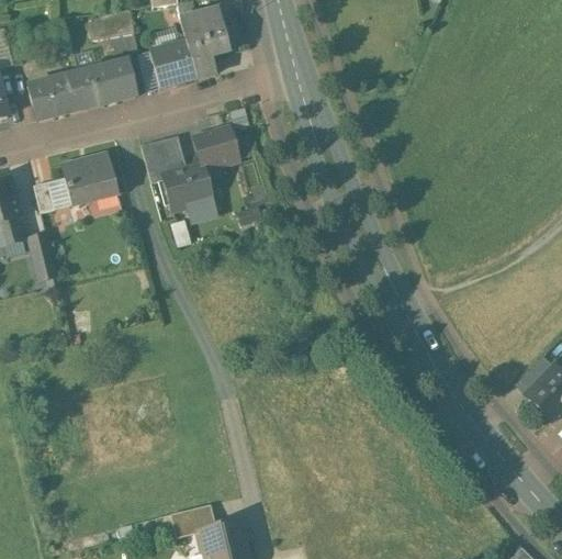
[(128,9),(100,13),(101,18),(103,38),(134,34),(128,9)]
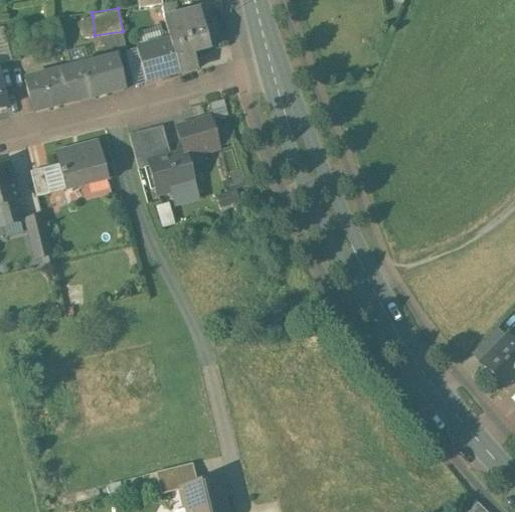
[(203,10),(163,19),(168,42),(137,49),(145,80),(198,68),(192,46),(211,42),(203,10)]
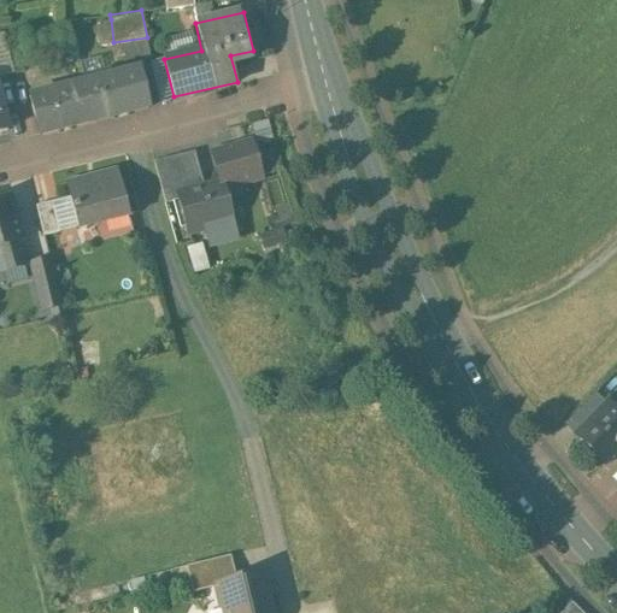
[(111,19),(97,22),(100,45),(113,42),(111,19)]
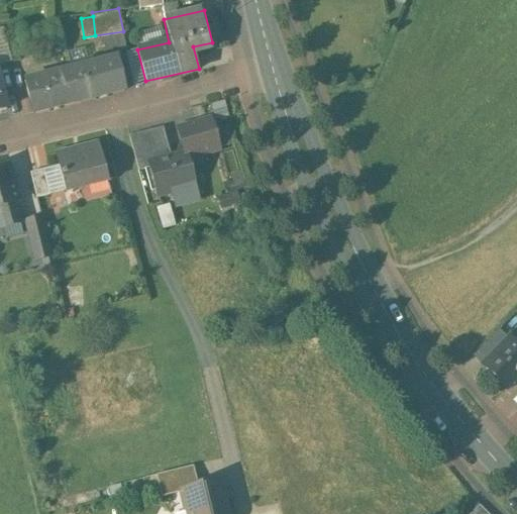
[(3,26),(0,27),(0,63),(9,61),(3,26)]
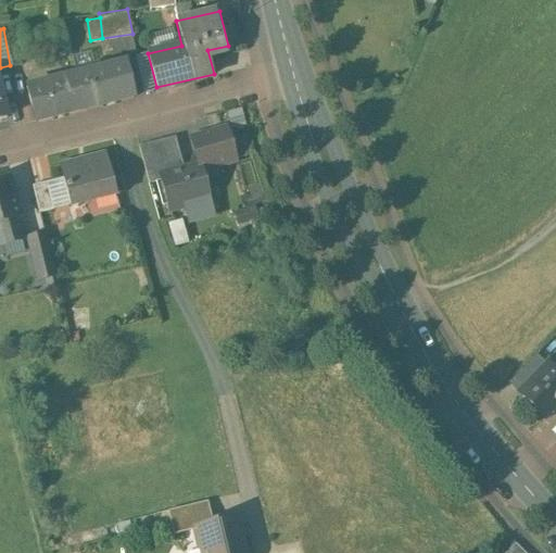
[(33,29),(13,32),(17,58),(36,54),(35,51),(33,29)]
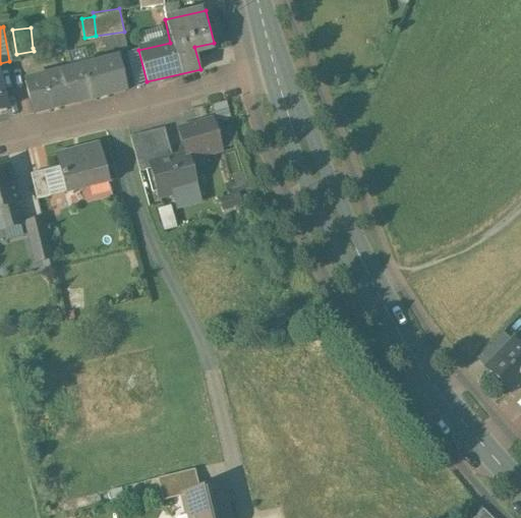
[(118,56),(71,68),(80,101),(126,90),(118,56)]
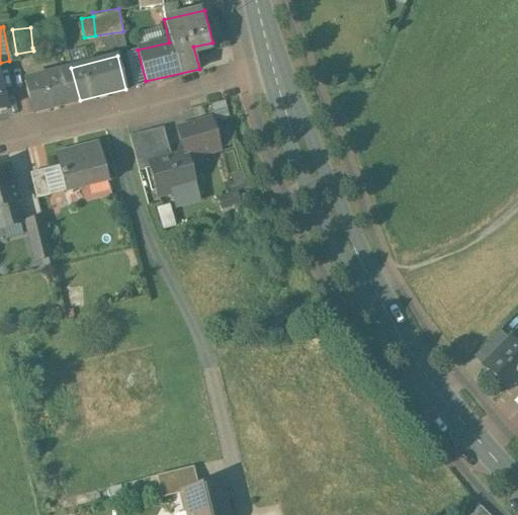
[(71,68),(24,80),(32,112),(80,100),(71,68)]
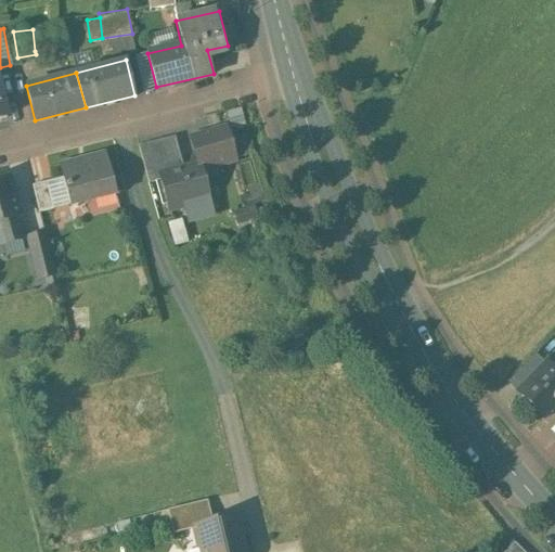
[(198,163),(173,170),(169,158),(158,162),(160,170),(157,170),(159,179),(169,210),(183,207),(189,205),(188,203),(209,196),(203,176),(211,174),(209,166),(234,158),(224,127),(192,137),(198,161),(197,161),(198,163)]
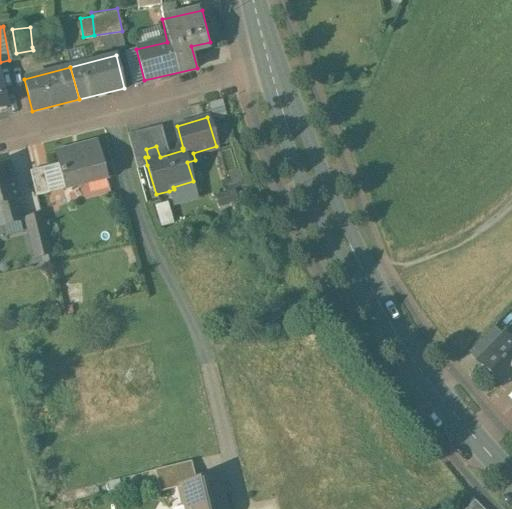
[(151,127),(128,133),(137,168),(147,165),(145,157),(148,157),(146,149),(156,146),(151,127)]
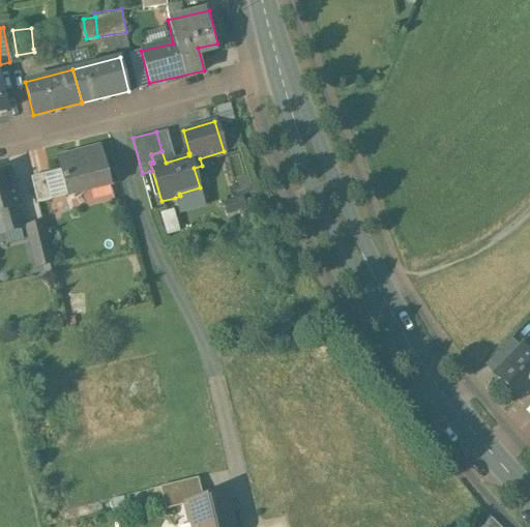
[(99,146),(57,157),(67,194),(110,183),(99,146)]
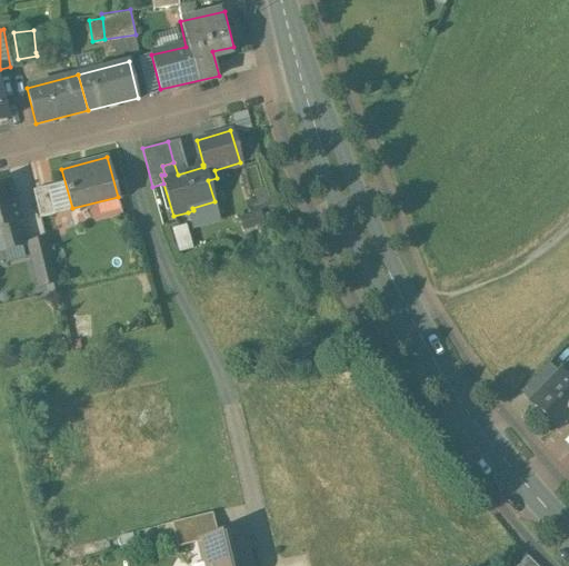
[(10,182),(0,185),(0,261),(3,260),(0,249),(23,244),(18,221),(19,220),(10,182)]
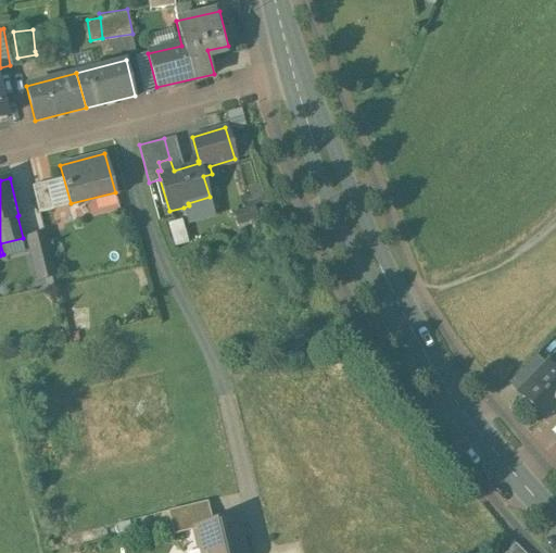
[(53,208),(47,180),(33,184),(39,212),(53,208)]
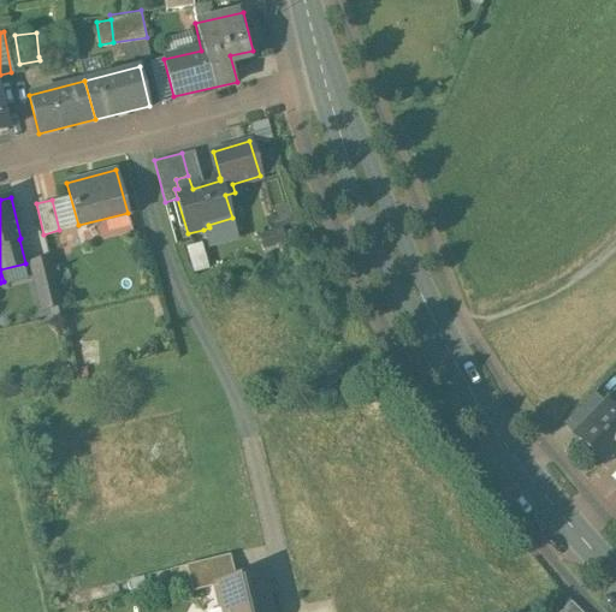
[(232,218),(208,225),(209,227),(203,230),(208,245),(237,237),(232,218)]
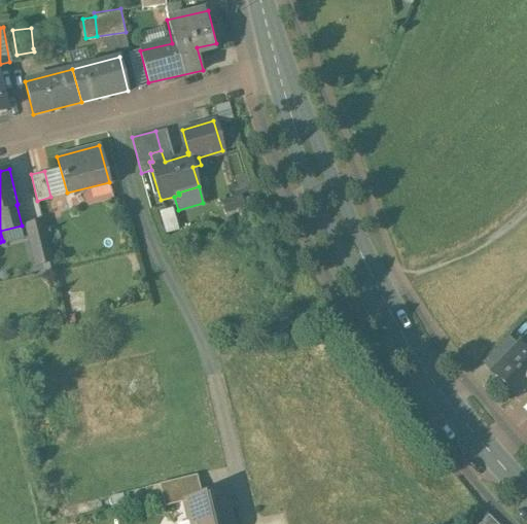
[(163,208),(166,230),(179,228),(176,206),(163,208)]
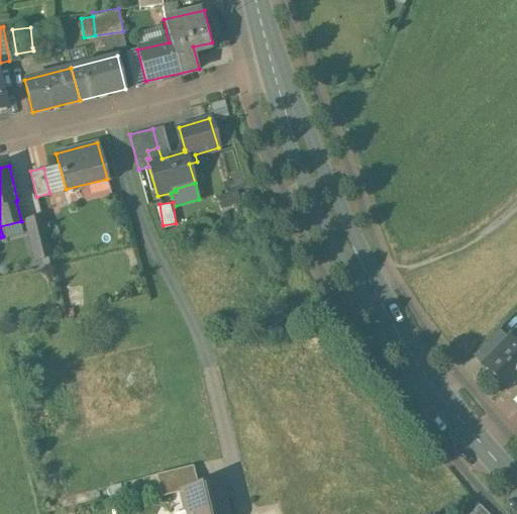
[(26,217),(33,261),(47,259),(40,215),(26,217)]
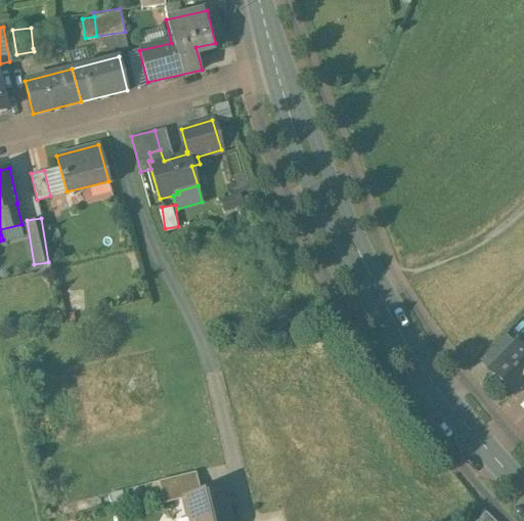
[(506,333),(482,357),(490,365),(514,341),(506,333)]
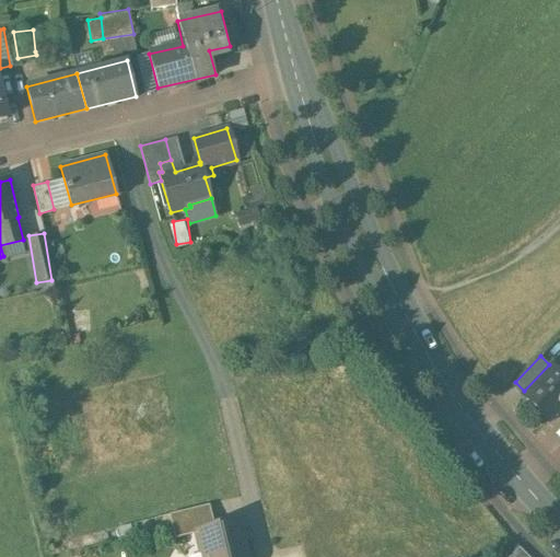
[(559,374),(550,364),(524,391),(521,394),(549,421),(559,409),(559,374)]
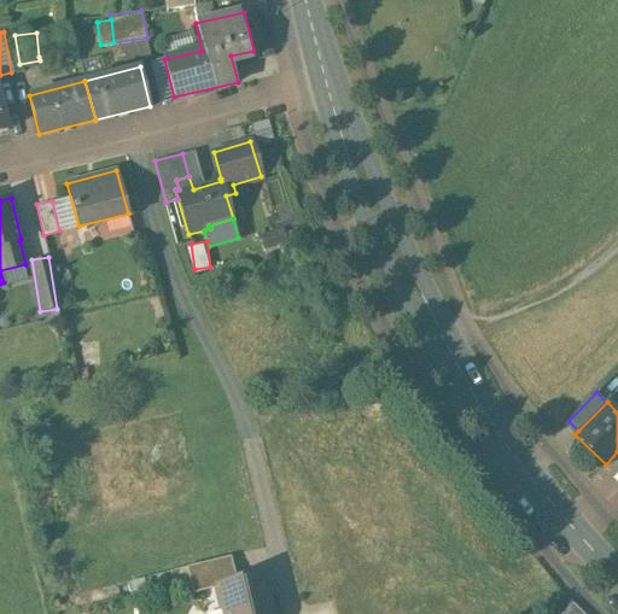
[(257,574),(217,585),(223,613),(272,613),(268,592),(262,594),(257,574)]
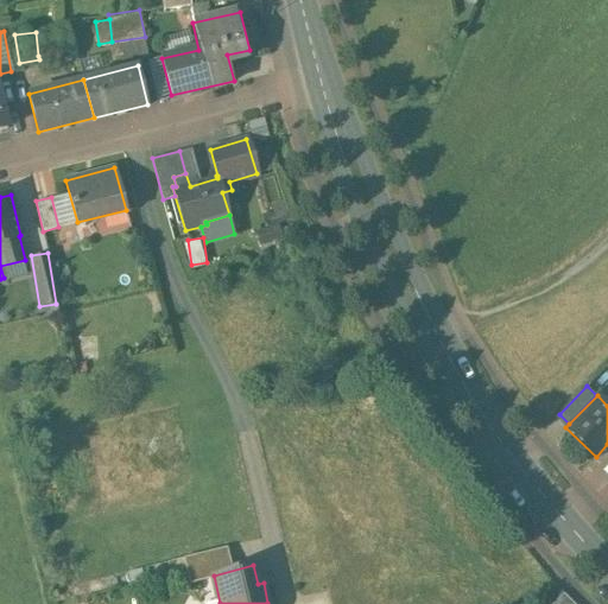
[(575,603),(563,592),(551,603),(575,603)]
